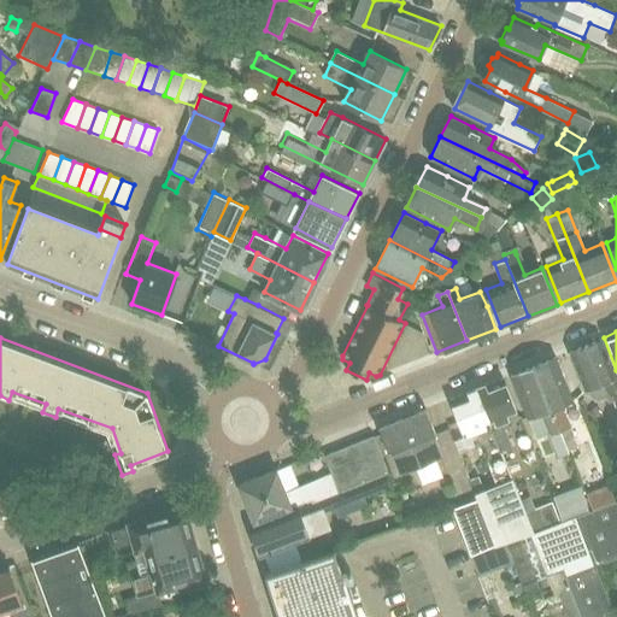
[(616,376),(611,360),(601,339),(570,351),(585,388),(591,386),(594,395),(600,398),(609,394),(616,413),(616,376)]
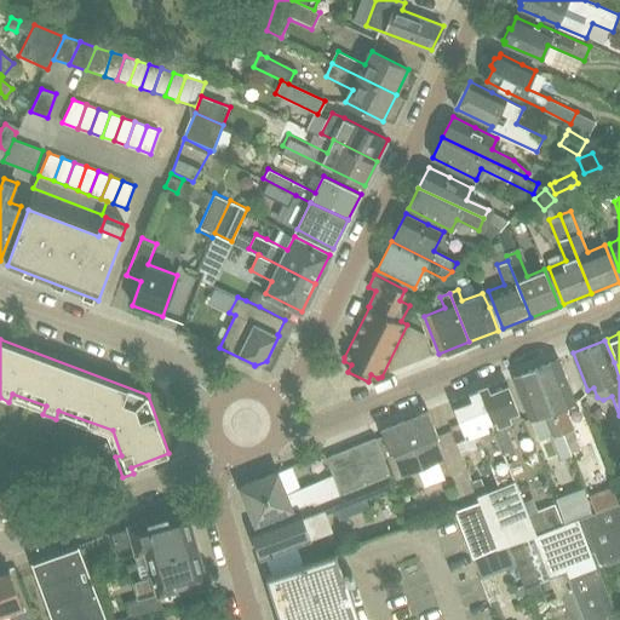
[(575,401),(567,380),(558,359),(537,367),(562,432),(570,455),(581,451),(572,428),(563,406),(575,401)]
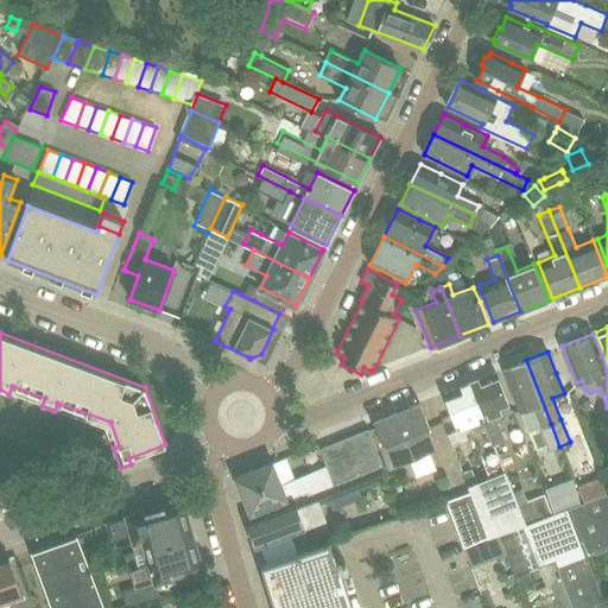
[(542,428),(551,424),(526,360),(504,369),(520,411),(532,406),(542,428)]
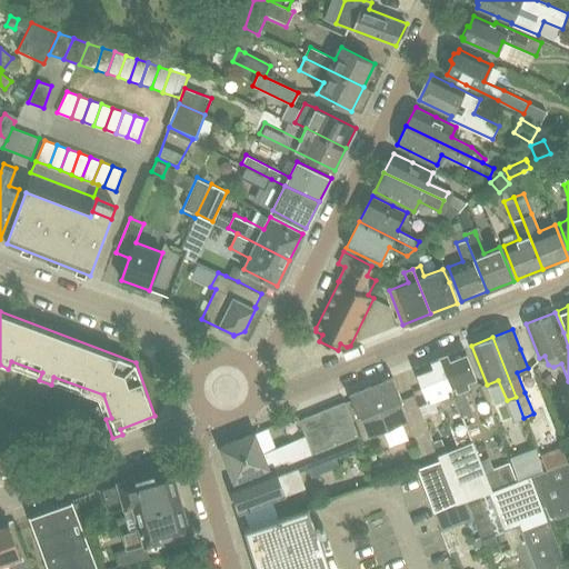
[(461,389),(477,382),(463,348),(439,358),(462,416),(471,411),(461,389)]
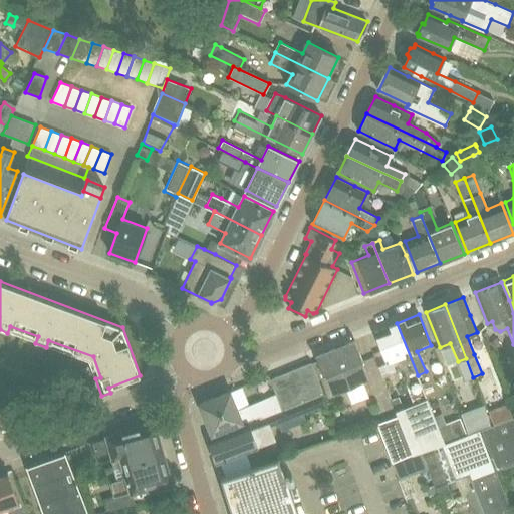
[(444,442),(437,424),(433,414),(418,375),(397,323),(375,332),(388,362),(396,359),(414,404),(396,410),(397,413),(412,454),(422,450),(441,443),(444,442)]
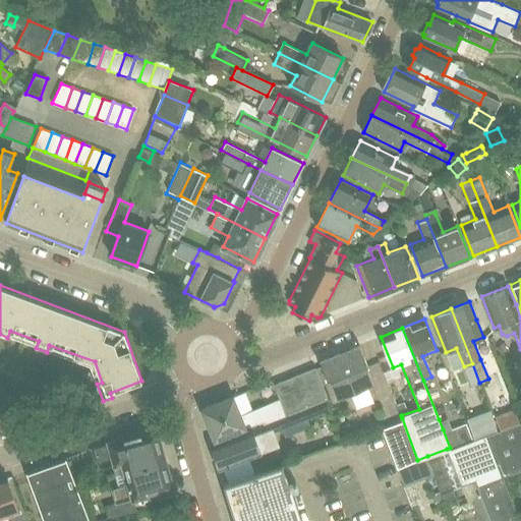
[(374,402),(368,387),(372,385),(365,366),(368,365),(359,345),(320,361),(328,382),(331,381),(338,399),(351,394),(357,409),(374,402)]
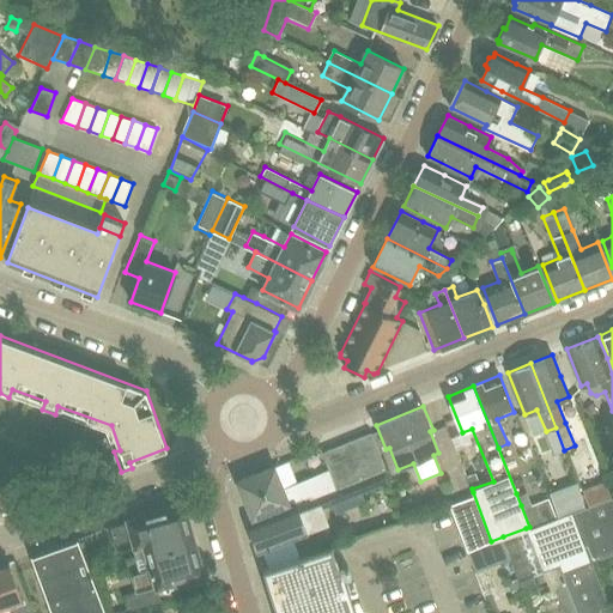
[(338,489),(382,471),(386,468),(371,432),(322,451),(338,489)]
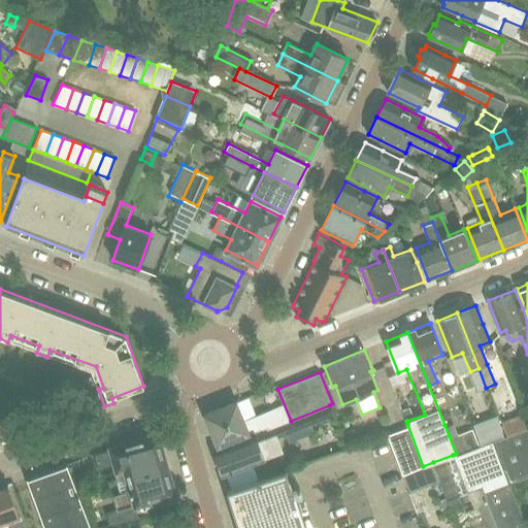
[(244,422),(239,408),(236,401),(204,414),(217,447),(272,426),(267,414),(244,422)]
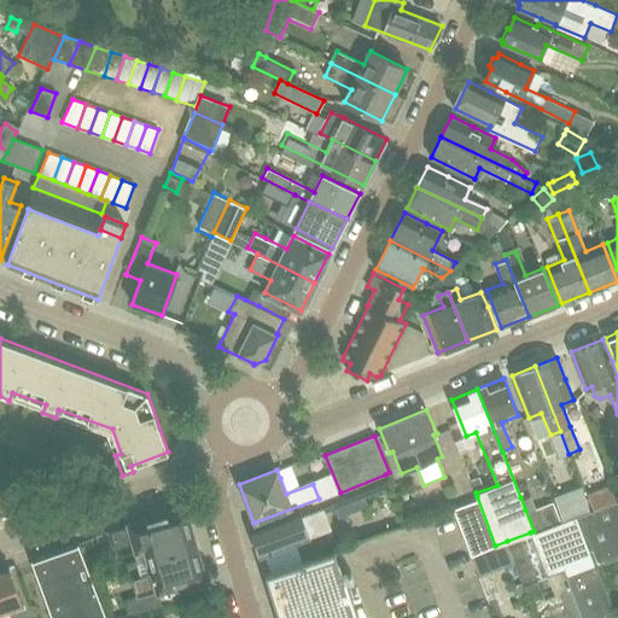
[(251,528),(260,557),(332,530),(325,512),(390,487),(385,474),(340,493),(342,495),(251,528)]
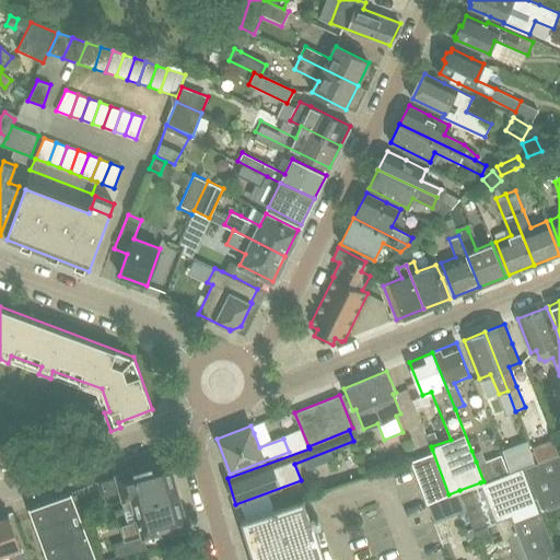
[(549,457),(556,455),(550,441),(529,448),(535,462),(535,463),(549,457)]
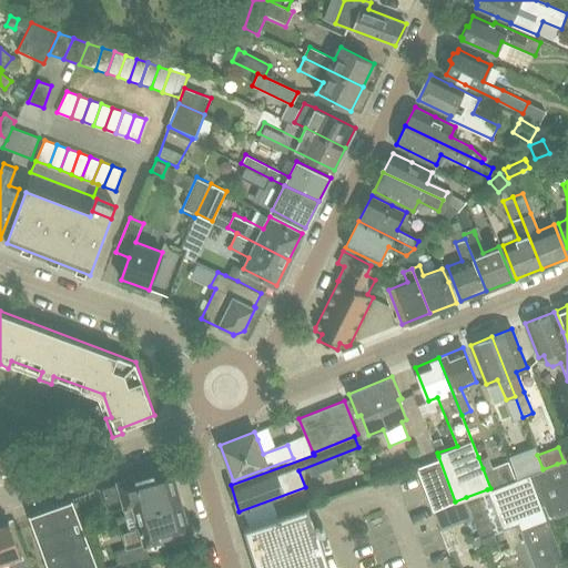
[(515,478),(543,468),(537,455),(535,448),(507,459),(515,478)]
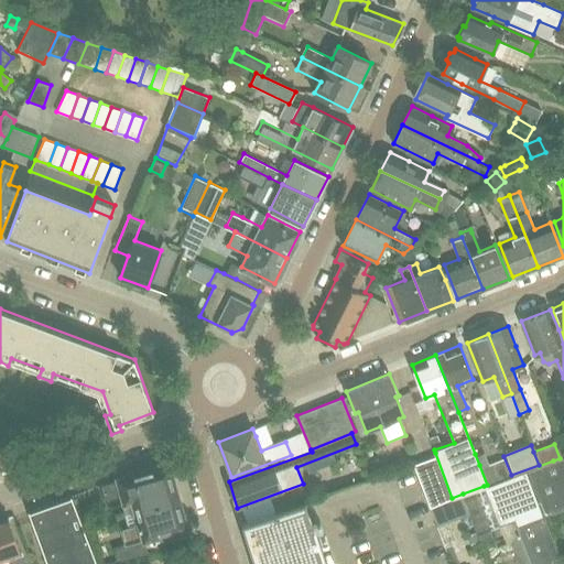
[(484,451),(475,454),(479,465),(488,463),(484,451)]
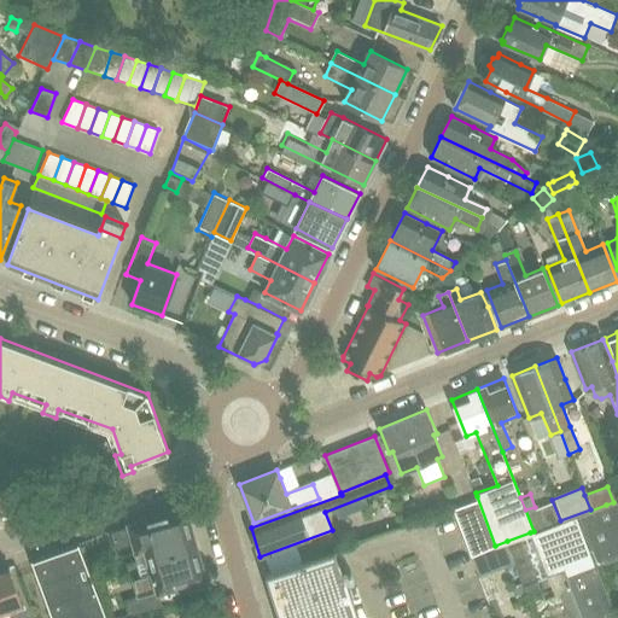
[(471,555),(495,546),(477,496),(450,507),(471,555)]
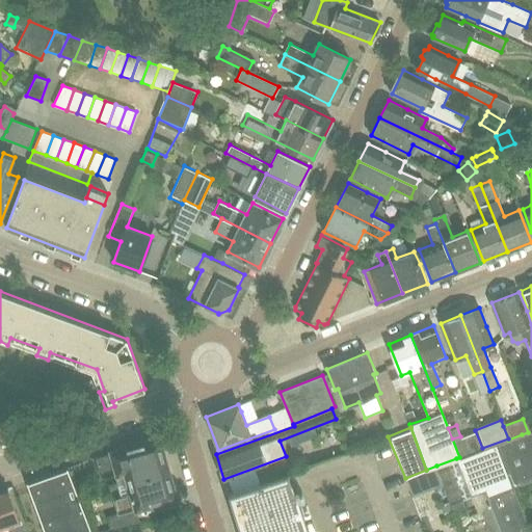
[(471,452),(482,448),(475,430),(474,431),(460,436),(452,439),(459,457),(471,452)]
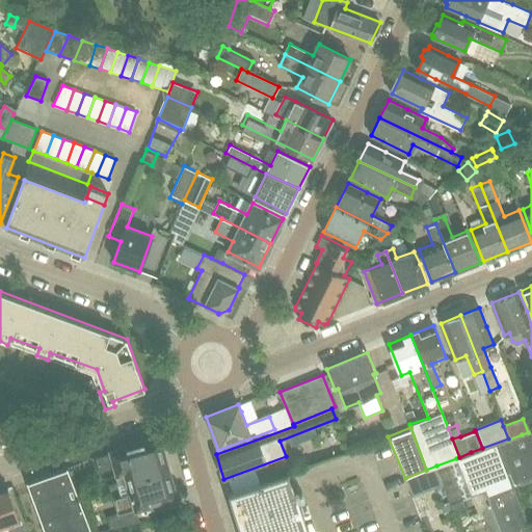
[(522,434),(531,462),(531,430),(528,432),(522,434)]
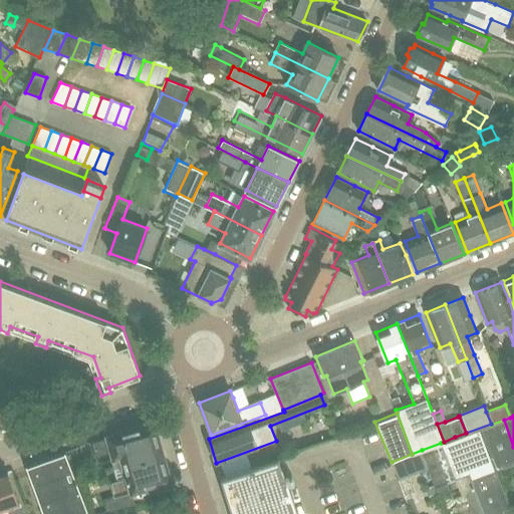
[(349,429),(344,417),(332,422),(336,433),(337,434),(349,429)]
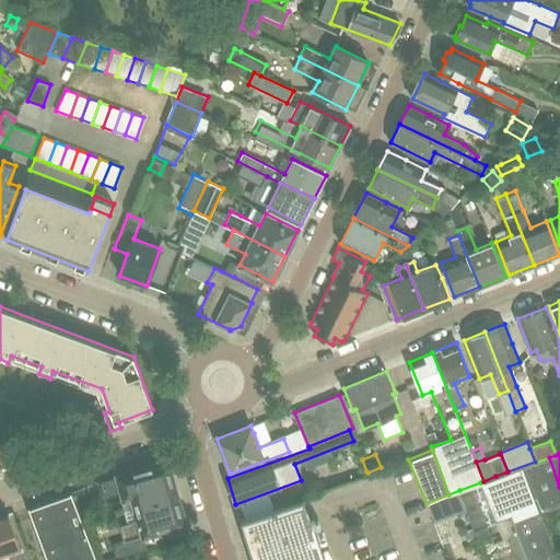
[(537,513),(559,504),(559,487),(549,457),(535,463),(535,462),(508,471),(496,476),(527,559),(559,559),(559,548),(553,551),(537,513)]
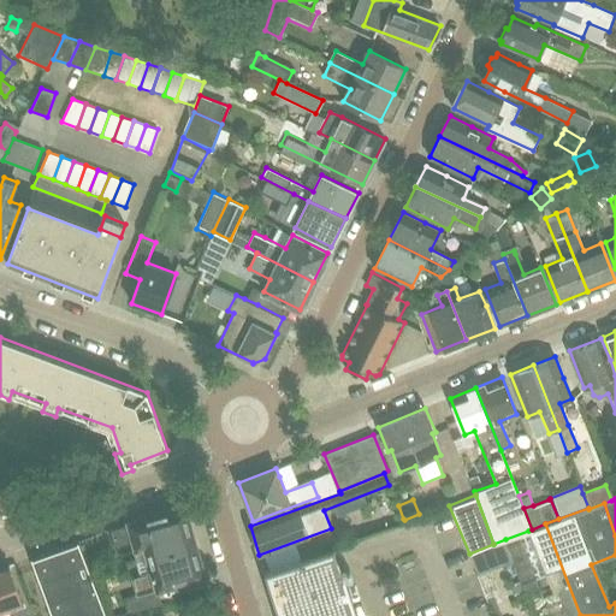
[(149,558),(195,545),(184,507),(129,522),(111,528),(118,554),(146,545),(149,558)]
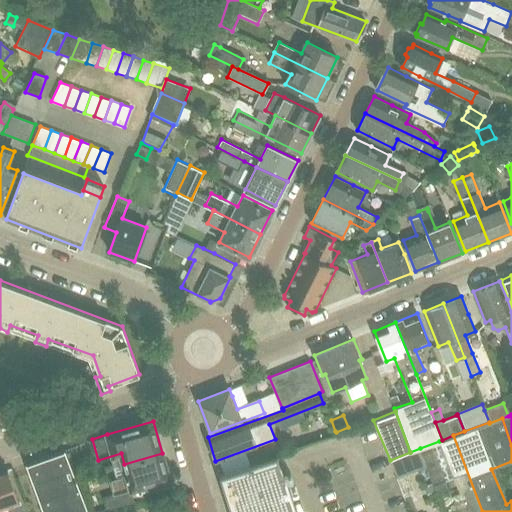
[(439,441),(453,476),(464,471),(471,490),(461,494),(468,511),(482,511),(453,435),(442,440),(439,441)]
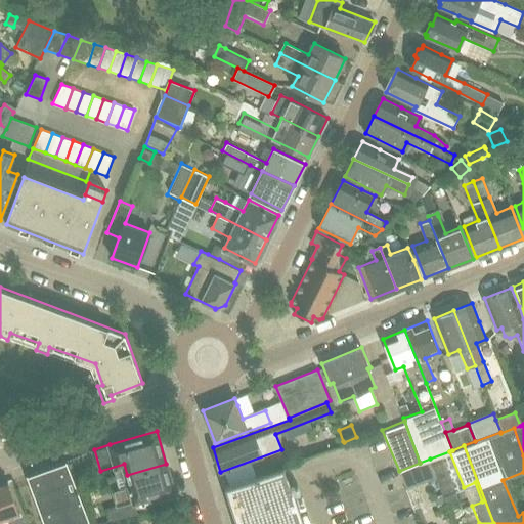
[(443,495),(464,487),(449,451),(430,459),(443,495)]
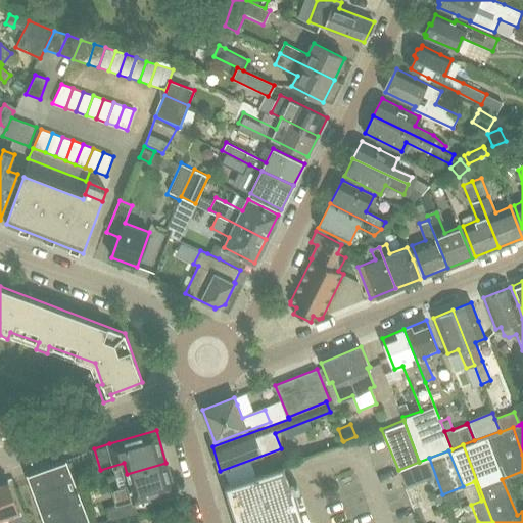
[(439,495),(442,494),(429,458),(419,462),(398,470),(406,487),(432,477),(439,495)]
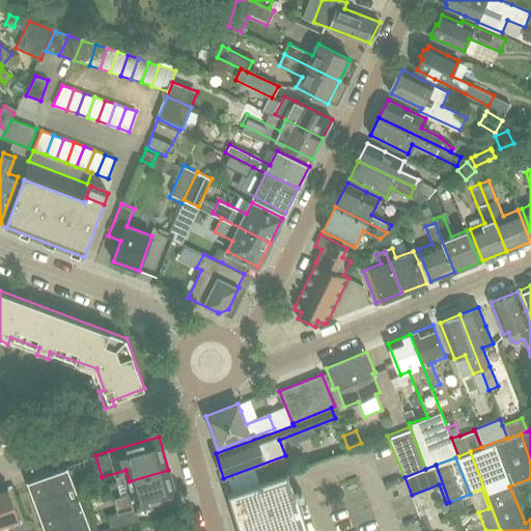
[(92,530),(67,466),(27,480),(45,530),(92,530)]
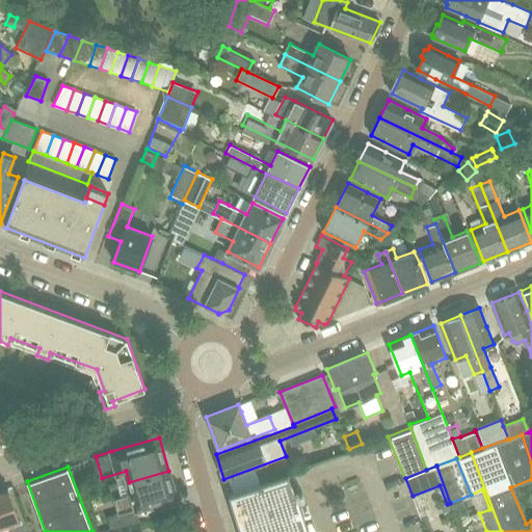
[(168,471),(129,482),(118,485),(122,499),(115,500),(118,513),(177,497),(168,471)]
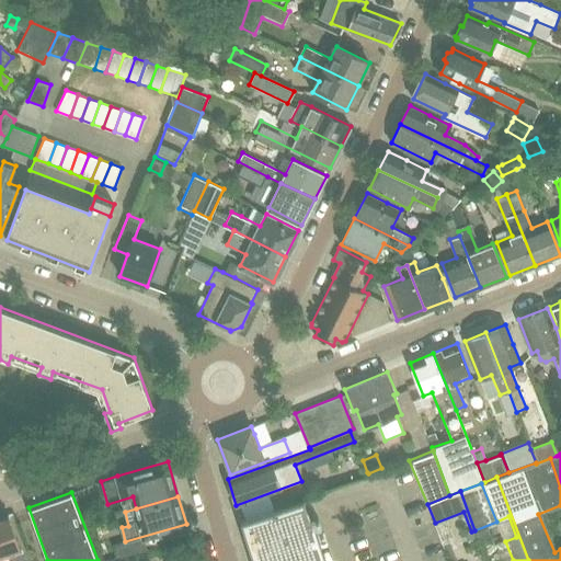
[(317,560),(298,503),(241,523),(253,560),(317,560)]
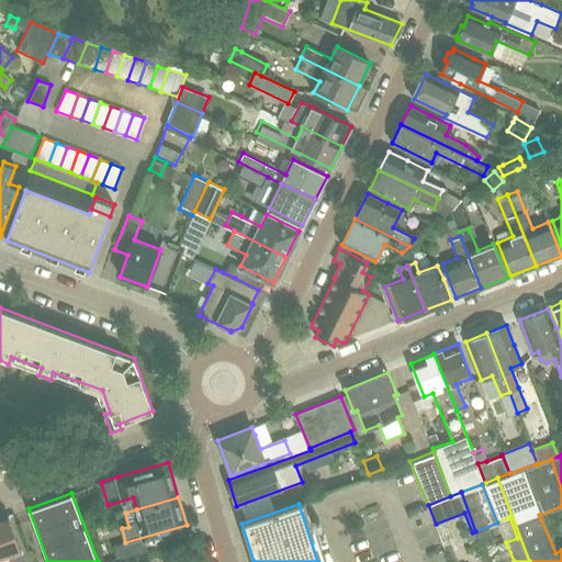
[(0,518),(0,559),(9,555),(10,561),(24,561),(8,516),(0,518)]
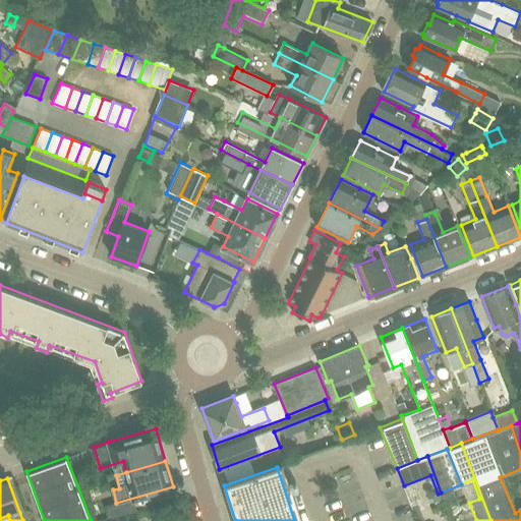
[(133,498),(116,503),(105,506),(107,514),(108,518),(113,517),(136,510),(134,504),(133,498)]
